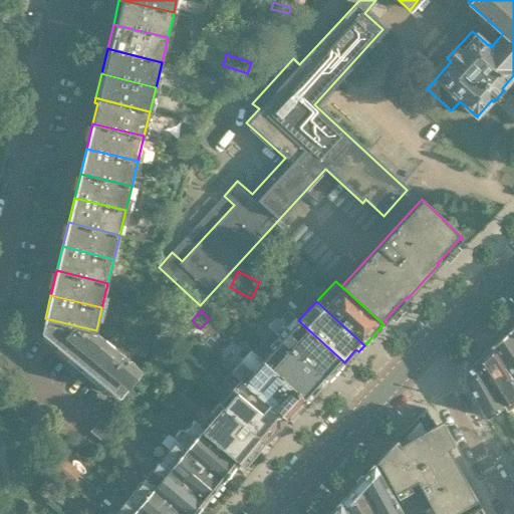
[(342,360),(298,320),(295,317),(285,327),(275,317),(266,327),(280,340),(325,380),(342,360)]
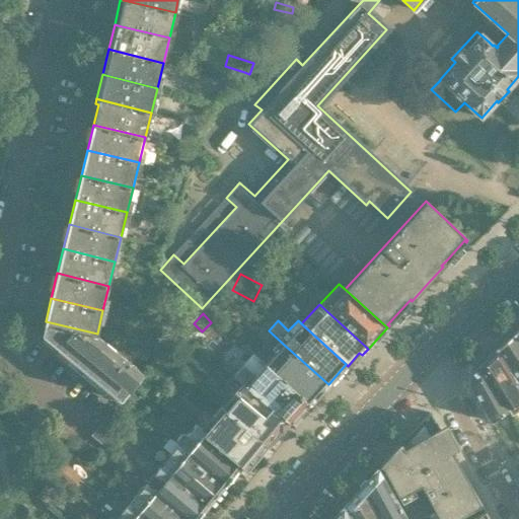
[(97,335),(97,334),(46,321),(42,336),(121,400),(143,372),(97,335)]
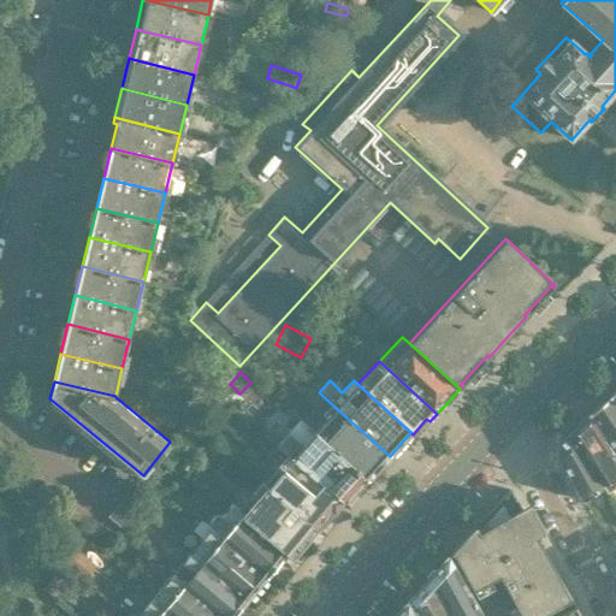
[(615,407),(609,396),(590,414),(615,452),(615,407)]
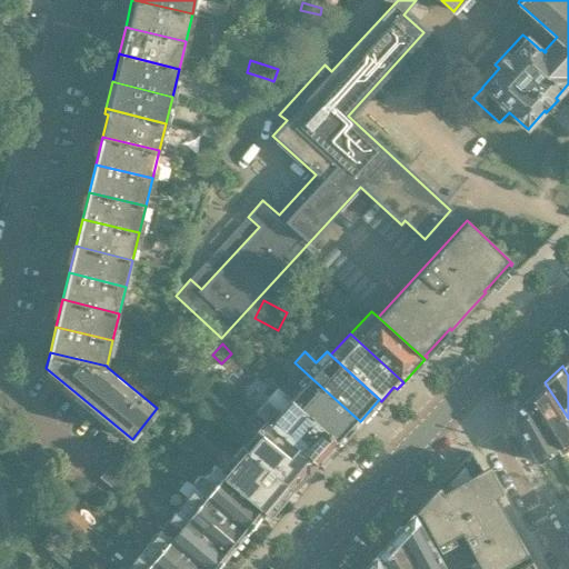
[(360,421),(310,377),(300,388),(290,379),(279,391),(289,400),(338,442),(339,443),(360,421)]
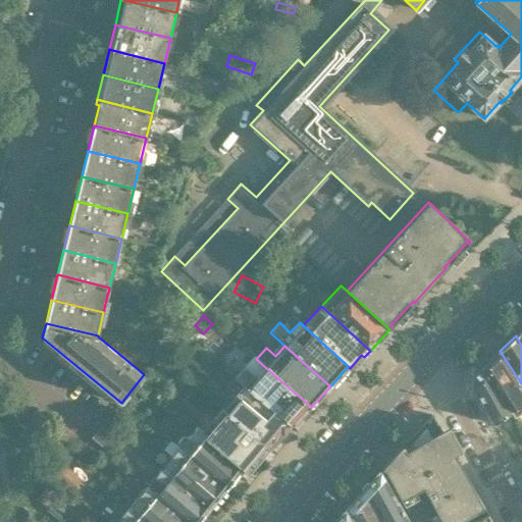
[(521,383),(500,351),(482,367),(511,413),(514,417),(521,411),(521,383)]
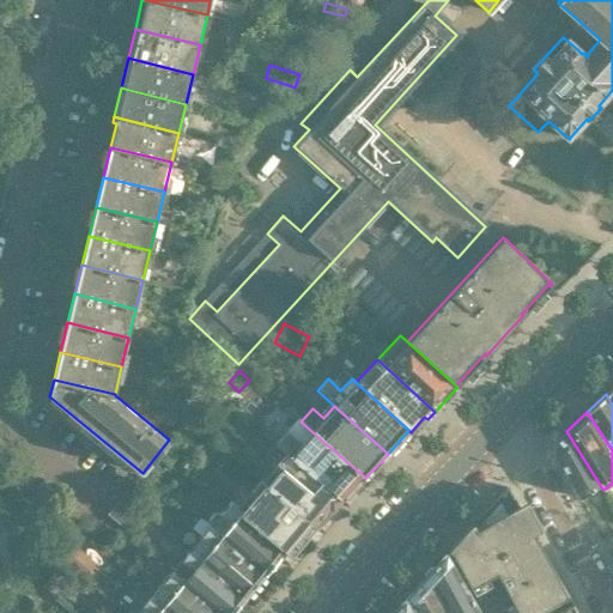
[(364,477),(311,431),(301,422),(298,419),(274,444),(285,453),(341,498),(343,499),(364,477)]
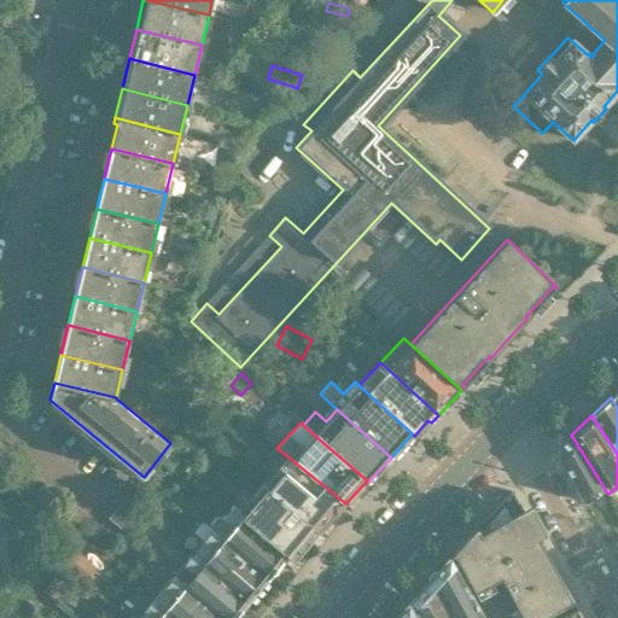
[(605,489),(571,435),(559,445),(558,455),(584,502),(605,489)]
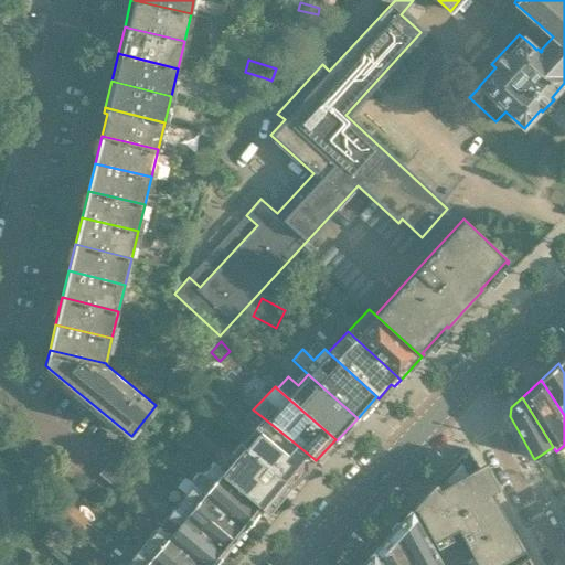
[(315,459),(263,417),(255,427),(259,432),(245,448),(290,484),(291,487),(315,459)]
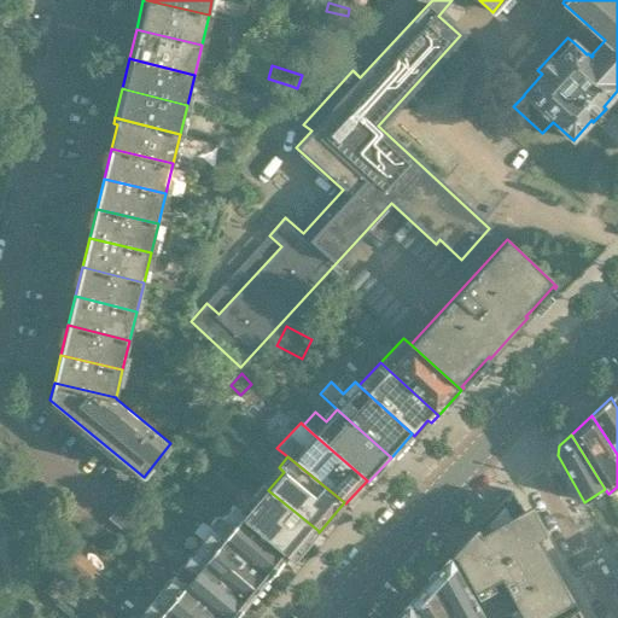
[(318,530),(268,490),(262,485),(252,496),(257,501),(244,516),(243,518),(287,555),(292,560),(318,530)]
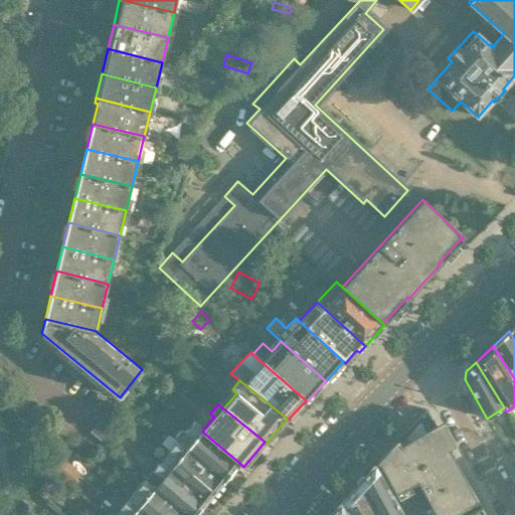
[(443,422),(436,425),(426,409),(377,464),(378,464),(406,514),(453,514),(478,501),(450,450),(457,446),(443,422)]
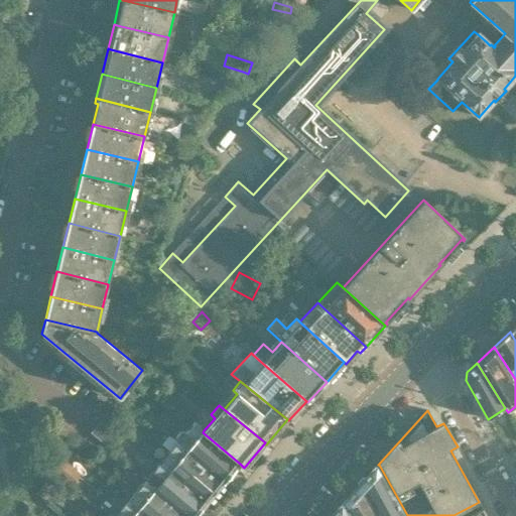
[(186,416),(180,411),(176,416),(182,421),(186,416)]
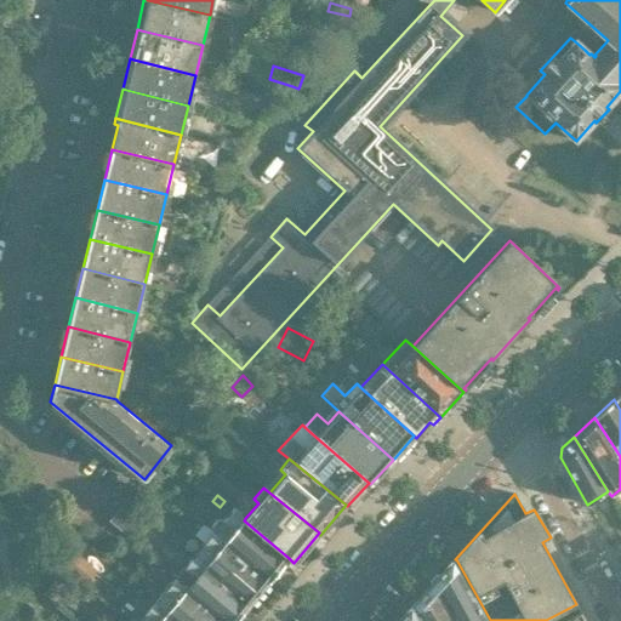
[(120,508),(109,520),(131,540),(142,527),(120,508)]
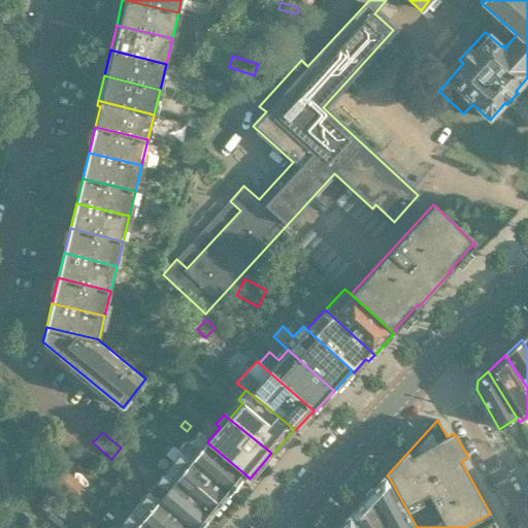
[(245,474),(207,442),(208,440),(199,433),(193,439),(183,453),(192,461),(190,464),(228,494),(229,495),(245,474)]
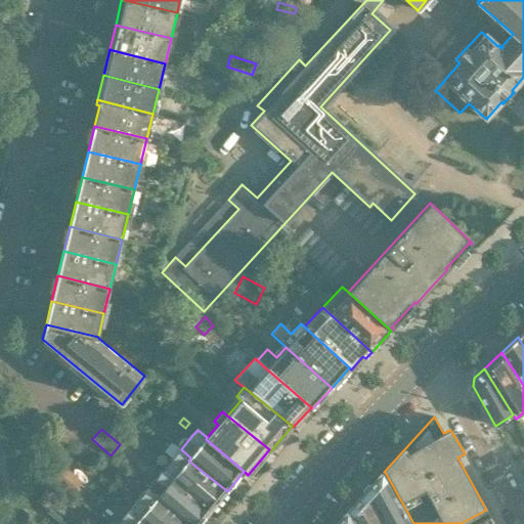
[(226,490),(188,461),(190,457),(181,449),(165,469),(174,477),(173,479),(210,510),(226,490)]
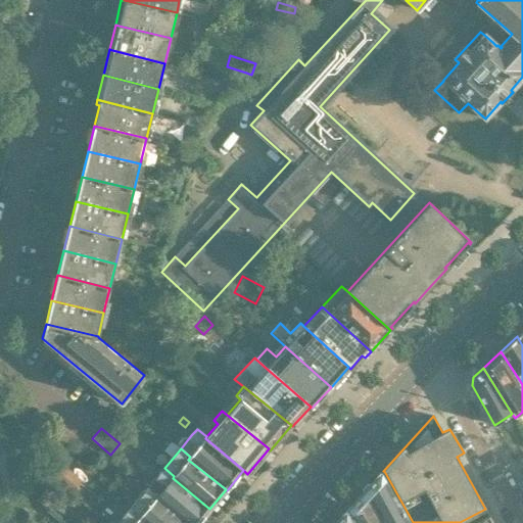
[(86,461),(78,453),(73,459),(81,466),(86,461)]
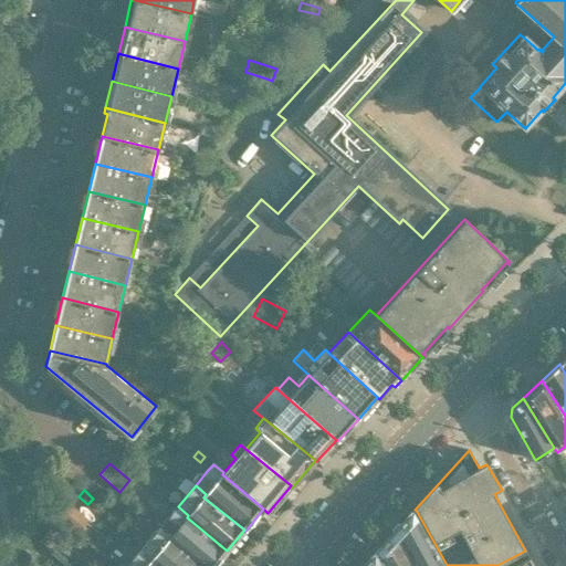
[(75,517),(83,509),(75,502),(67,511),(75,517)]
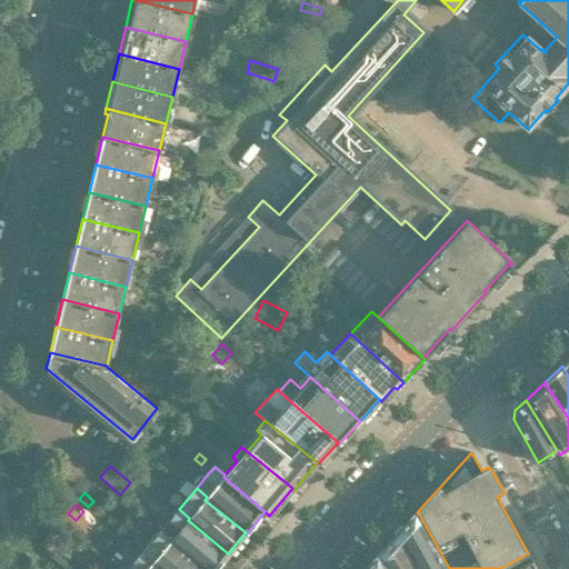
[(215,568),(228,553),(188,520),(189,518),(179,509),(160,531),(171,539),(169,542),(200,568),(215,568)]
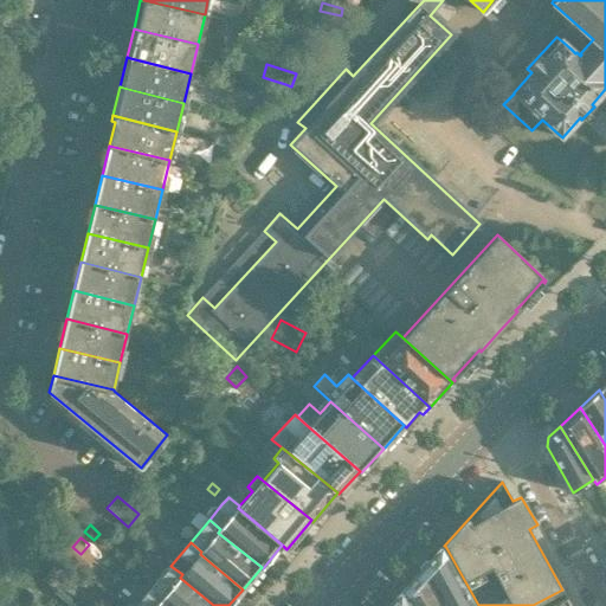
[(475,605),(443,547),(442,547),(429,561),(425,559),(418,566),(421,569),(440,605),(475,605)]
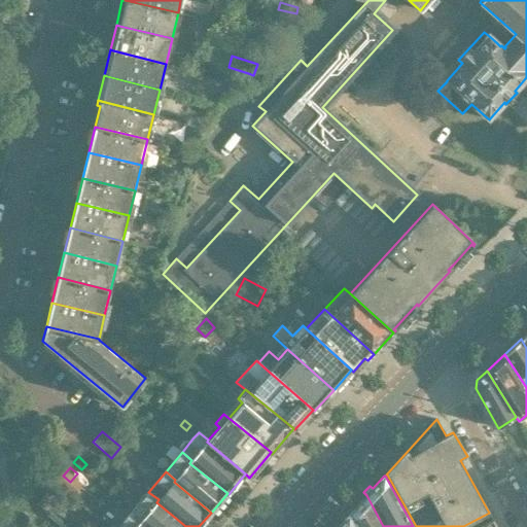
[(185,526),(156,502),(159,499),(148,492),(145,496),(144,497),(133,512),(142,520),(149,526),(185,526)]
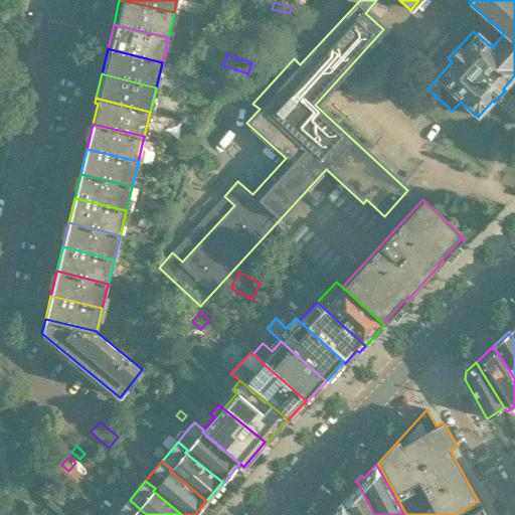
[(374,514),(358,484),(347,496),(344,494),(338,500),(341,503),(339,504),(344,514),(374,514)]
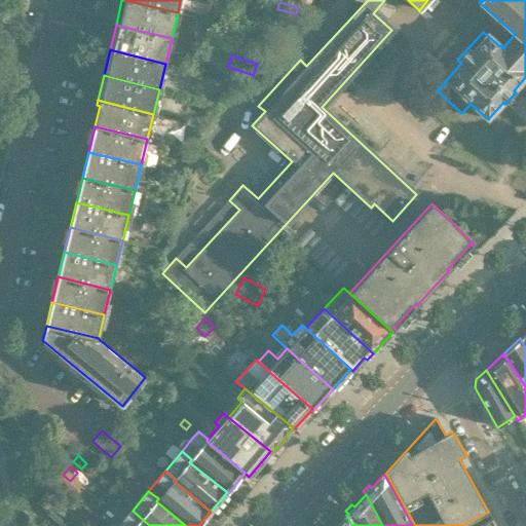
[(149,525),(142,519),(133,511),(123,502),(114,513),(116,515),(123,521),(119,525),(149,525)]
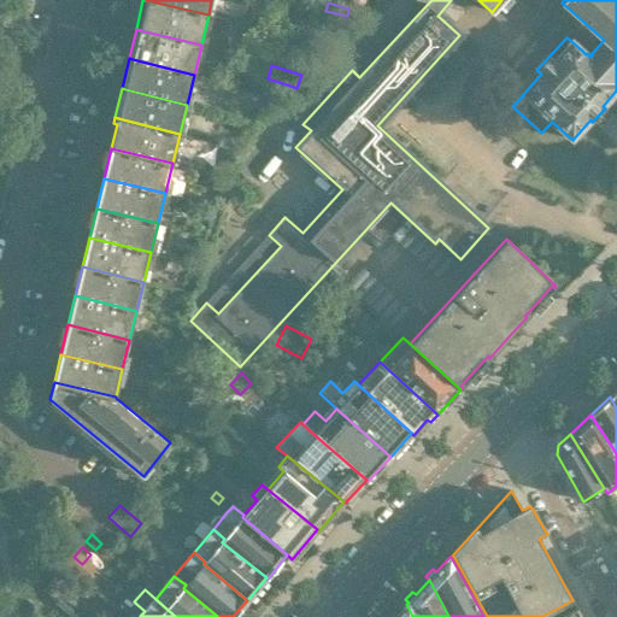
[(22,611),(29,616),(34,609),(27,604),(22,611)]
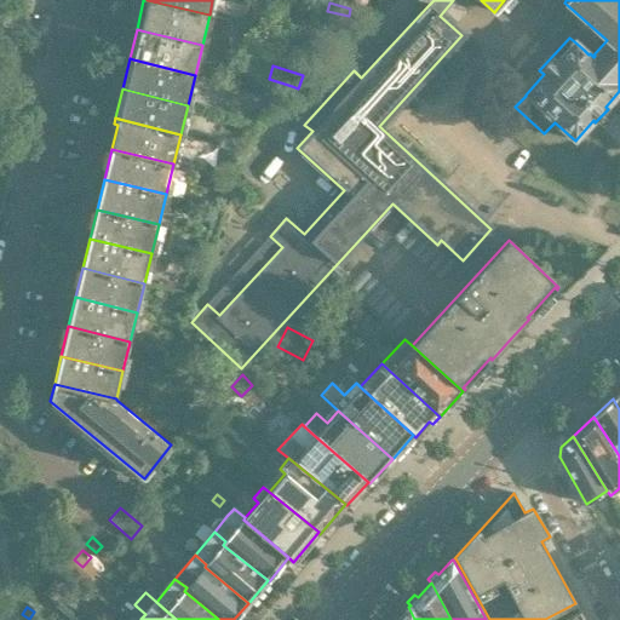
[(414,619),(408,607),(396,619),(414,619)]
